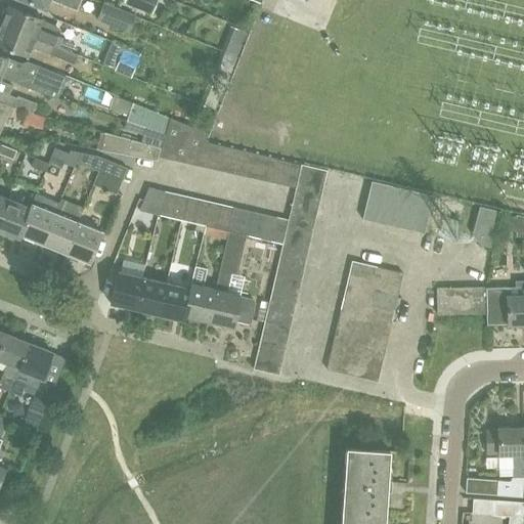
[(51,0),(76,9),(79,1),(79,0),(24,0),(44,8),(46,0),(51,0)]
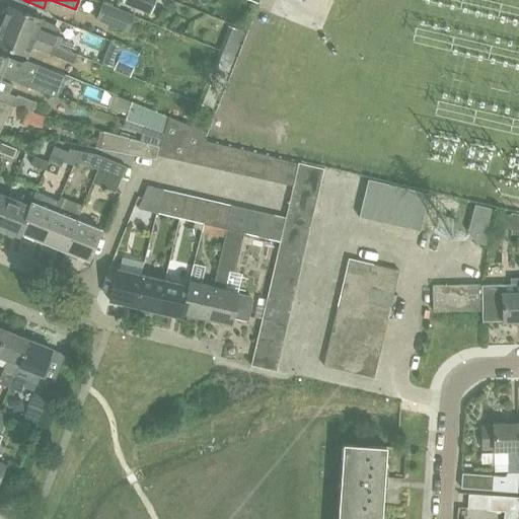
[(152,11),(153,7),(155,0),(125,0),(125,1),(152,11)]
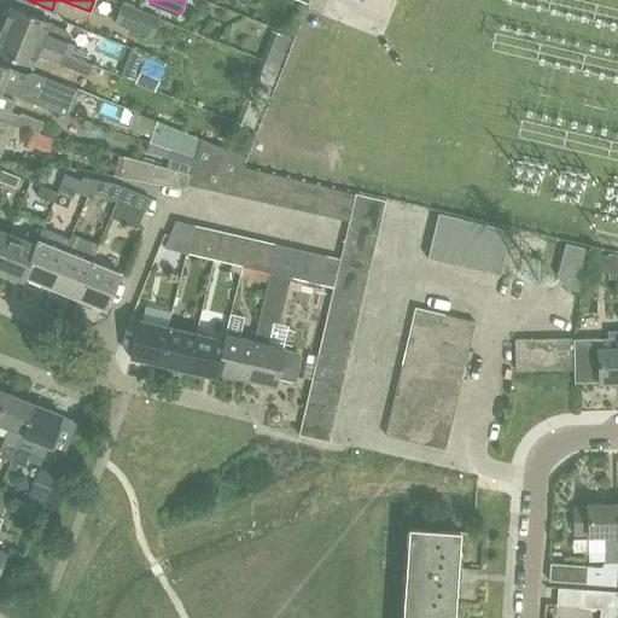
[(152,28),(170,35),(175,24),(120,3),(111,23),(149,38),(152,28)]
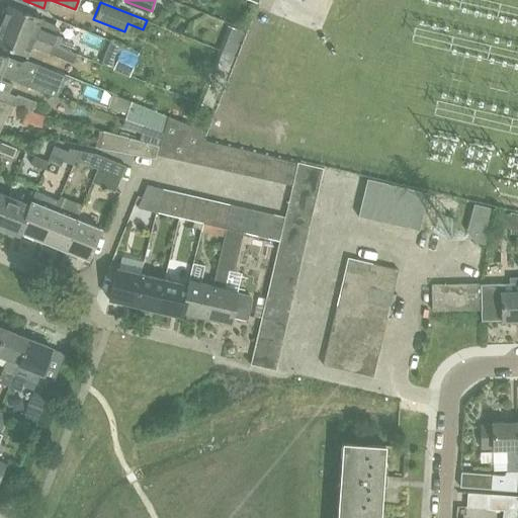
[(1,24),(52,45),(58,47),(62,37),(54,34),(57,26),(40,20),(41,18),(8,5),(7,8),(4,8),(2,13),(4,16),(1,24)]
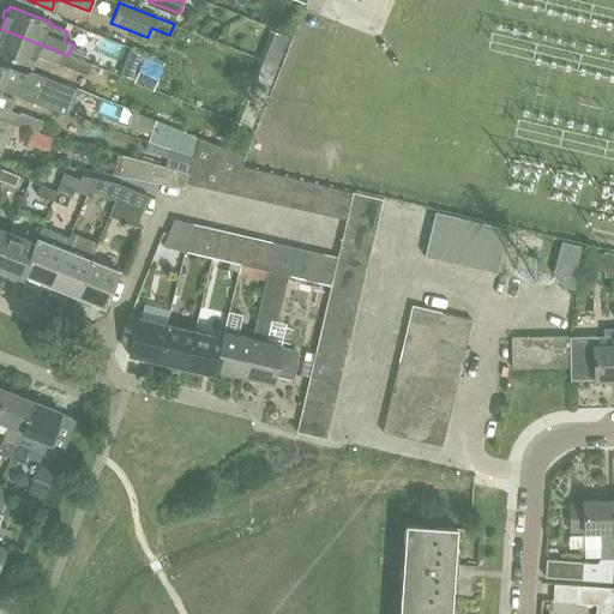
[(91,65),(68,55),(61,53),(1,29),(0,30),(0,53),(32,66),(36,54),(86,74),(91,65)]
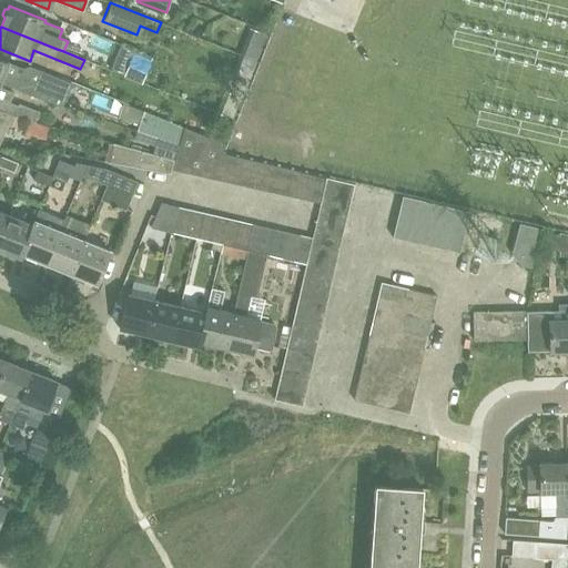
[(237,53),(256,61),(265,39),(246,30),(237,53)]
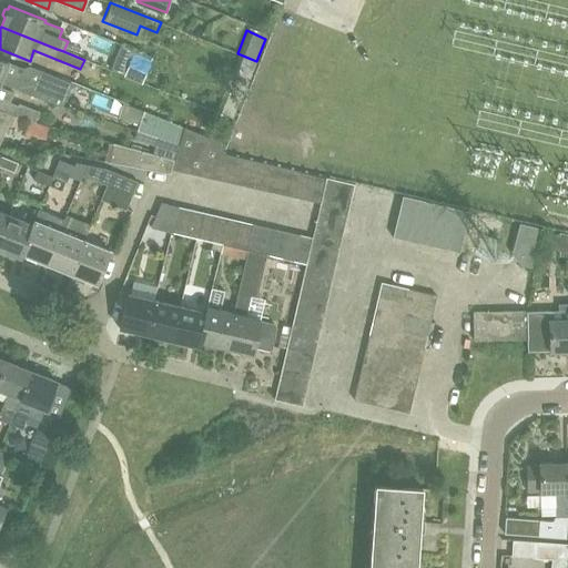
[(133,50),(123,77),(142,84),(152,57),(133,50)]
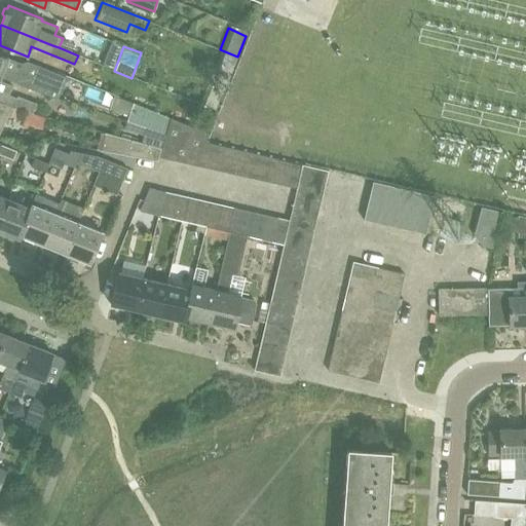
[(227,82),(237,57),(220,49),(210,75),(227,82)]
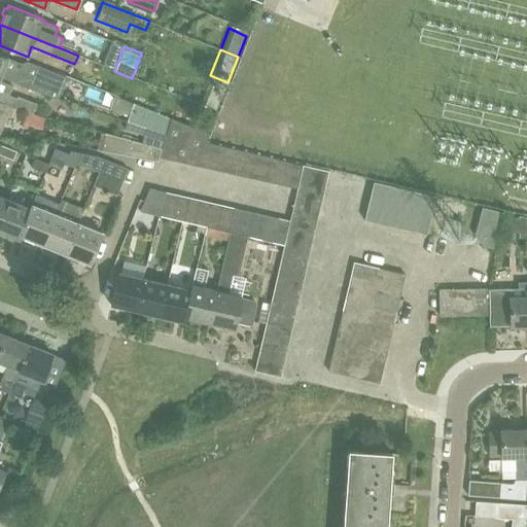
[(0,76),(0,77),(23,85),(40,92),(49,70),(27,61),(23,64),(7,58),(0,55),(0,76)]
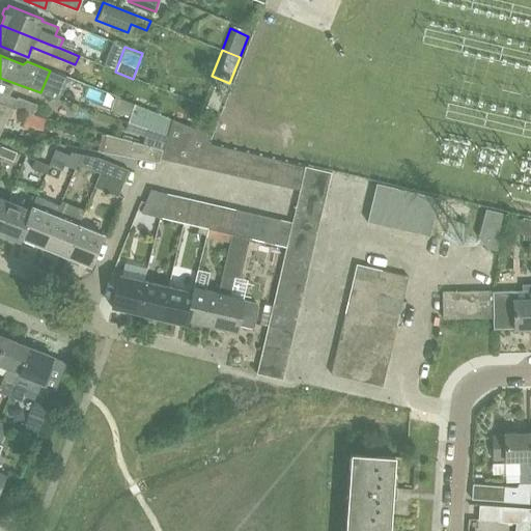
[(0,83),(0,78),(0,77),(0,102),(15,108),(20,109),(33,113),(36,104),(18,96),(17,100),(6,95),(10,87),(0,83)]
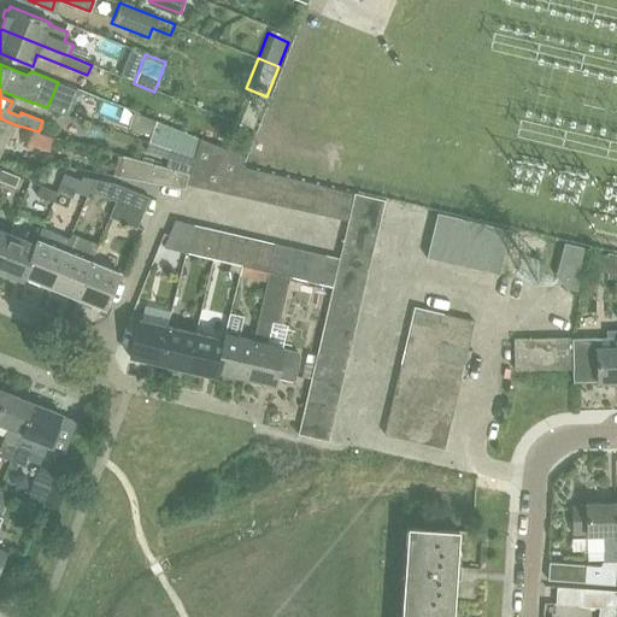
[(233,121),(253,128),(262,106),(244,99),(239,110),(236,110),(233,121)]
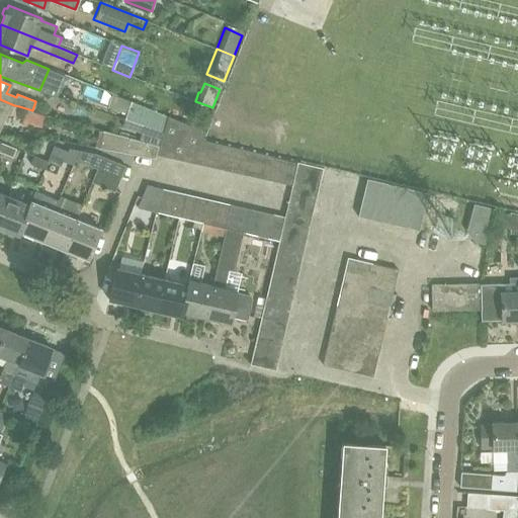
[(126,113),(124,118),(161,131),(164,114),(112,94),(108,106),(126,113)]
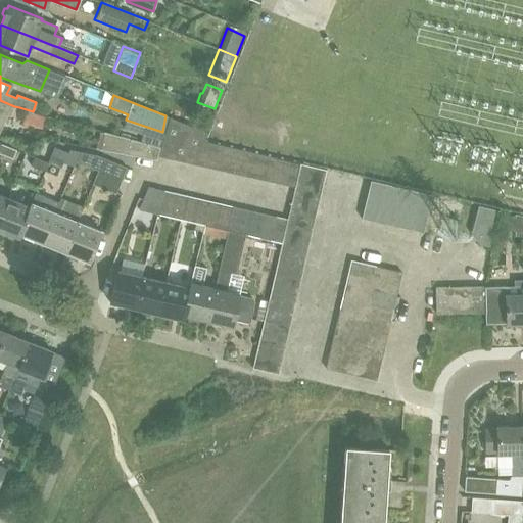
[(14,106),(0,100),(0,132),(7,113),(16,116),(19,107),(14,106)]
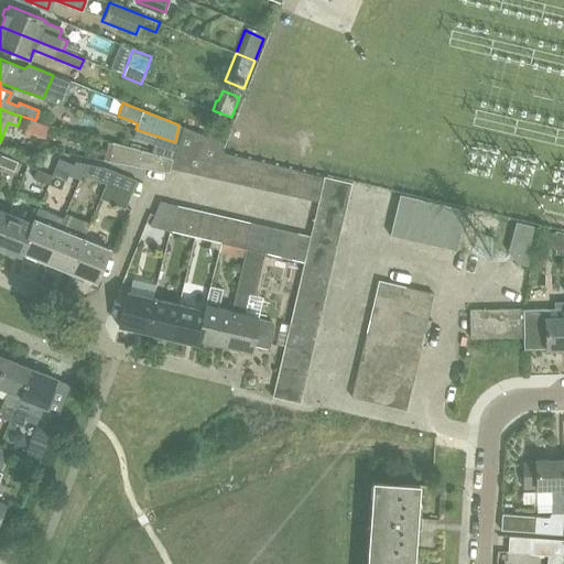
[(49,126),(28,120),(23,133),(44,140),(49,126)]
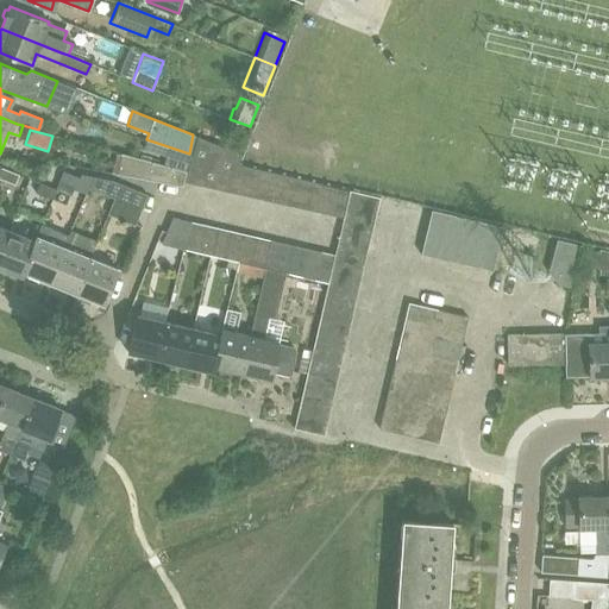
[(208,142),(193,135),(189,154),(184,171),(182,181),(199,186),(208,142)]
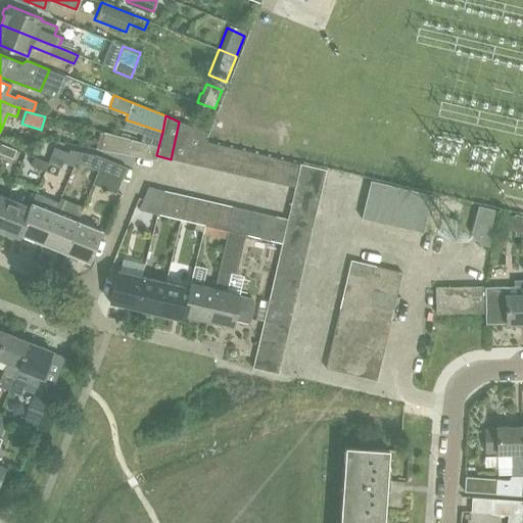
[(162,132),(126,120),(123,128),(142,134),(140,142),(156,146),(158,147),(162,132)]
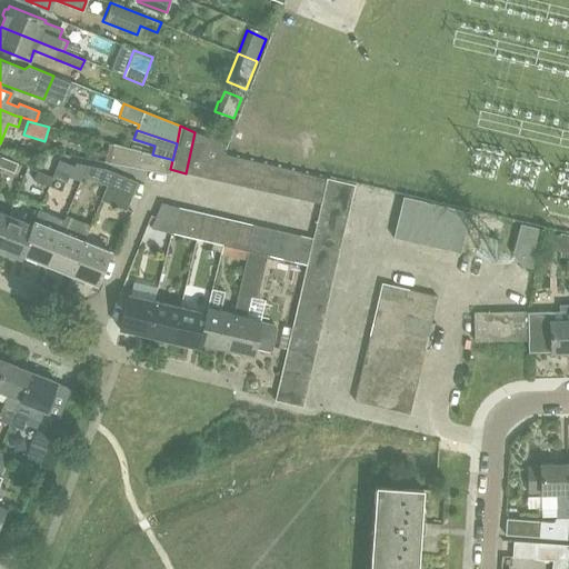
[(186,173),(198,176),(207,137),(199,133),(195,132),(186,173)]
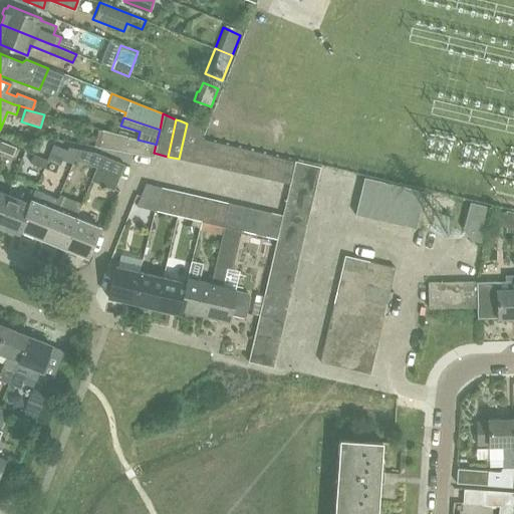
[(190,124),(187,123),(179,159),(195,163),(200,138),(202,129),(190,124)]
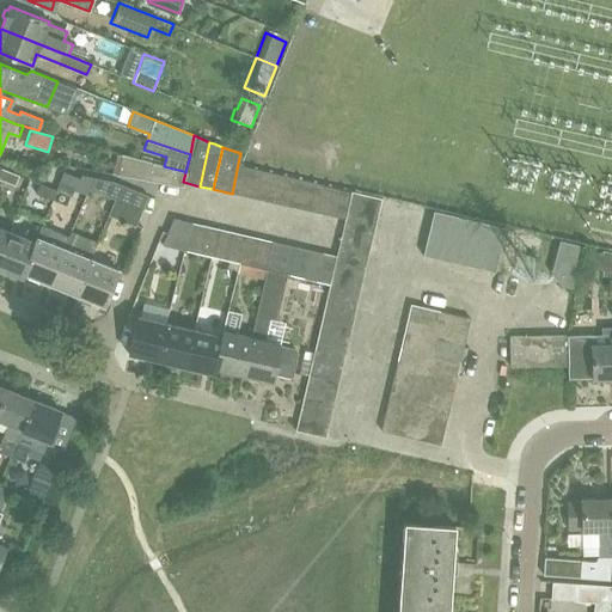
[(183,171),(164,166),(118,153),(112,175),(178,187),(183,171)]
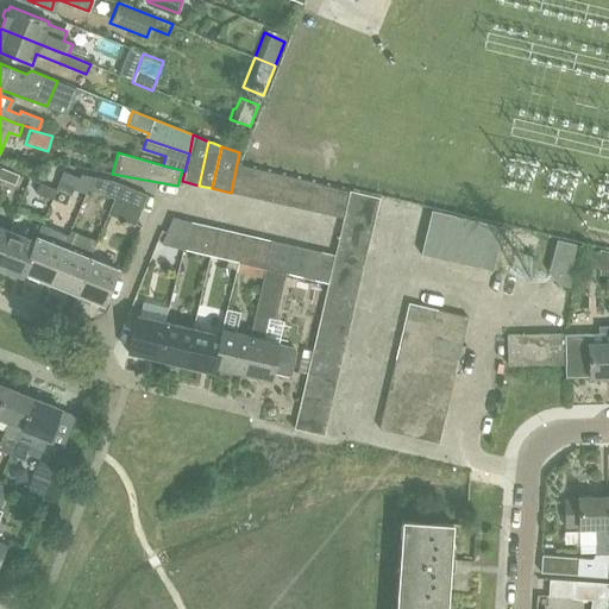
[(252,167),(237,163),(231,193),(245,195),(252,167)]
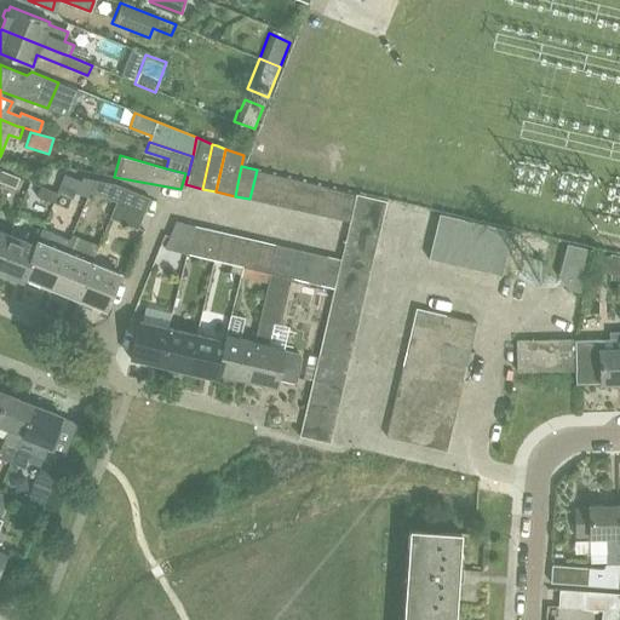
[(3,170),(0,174),(0,182),(16,188),(19,177),(3,170)]
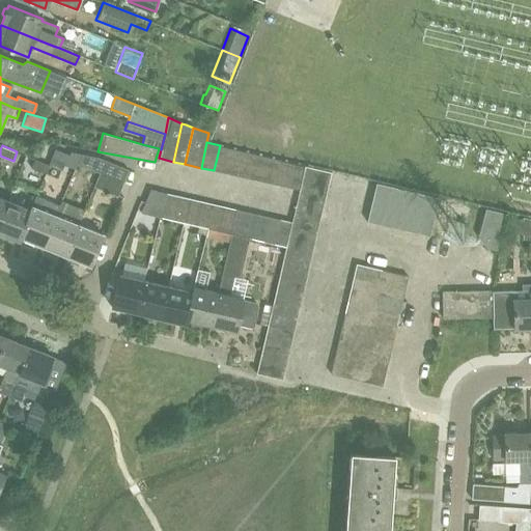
[(214,170),(225,173),(230,147),(220,145),(214,170)]
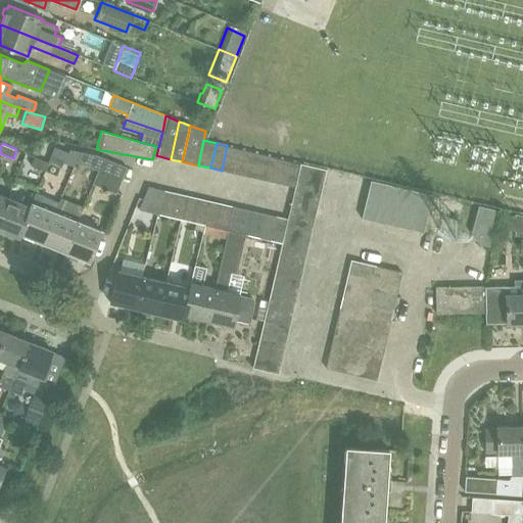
[(239,148),(227,145),(222,171),(234,174),(239,148)]
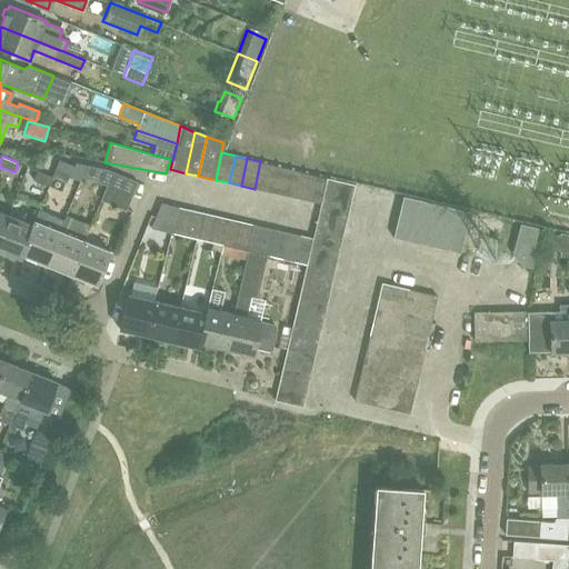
[(59,160),(52,177),(66,182),(69,175),(70,175),(73,166),(59,160)]
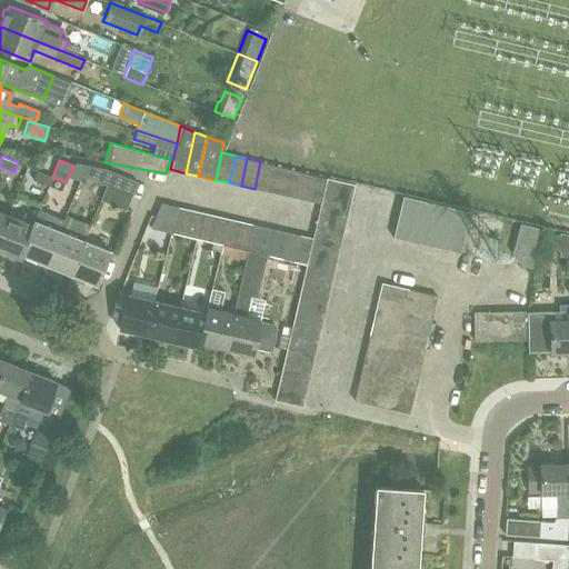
[(255,189),(269,191),(275,165),(260,161),(255,189)]
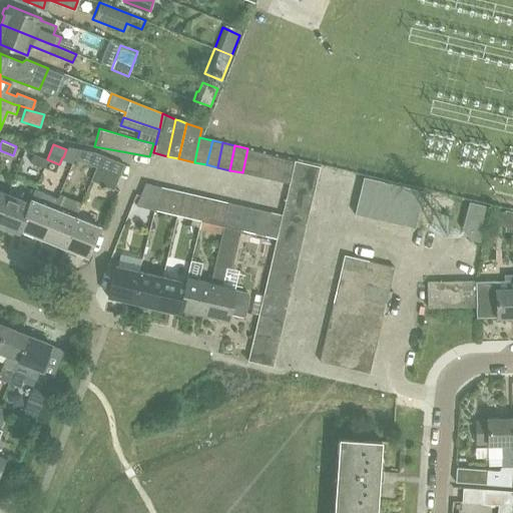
[(259,151),(247,148),(242,172),(253,175),(259,151)]
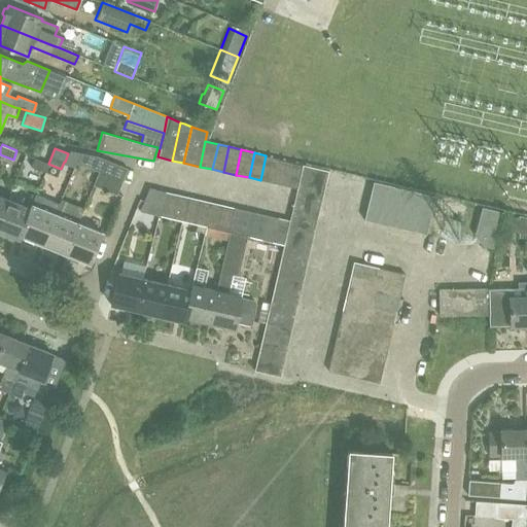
[(90,168),(97,171),(121,180),(126,168),(95,155),(90,168)]
